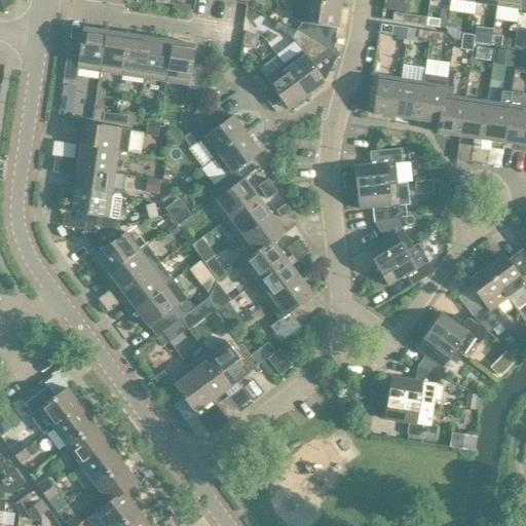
[(202,0),(202,22),(227,23),(227,0),(202,0)]
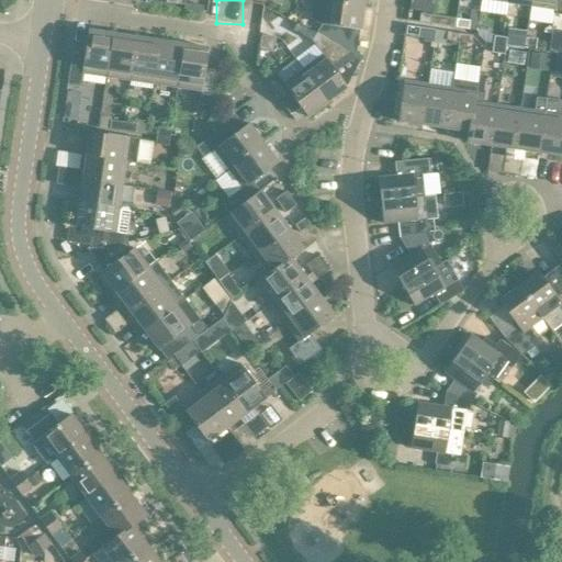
[(314,0),(312,18),(315,22),(319,23),(322,23),(316,31),(329,40),(330,40),(351,52),(355,33),(348,32),(348,27),(359,30),(363,4),(330,0),(314,0)]
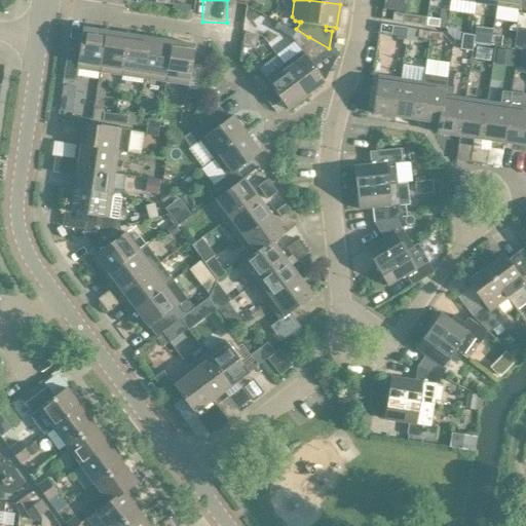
[(520,0),(496,0),(496,4),(518,8),(518,12),(525,12),(525,4),(519,4),(520,0)]
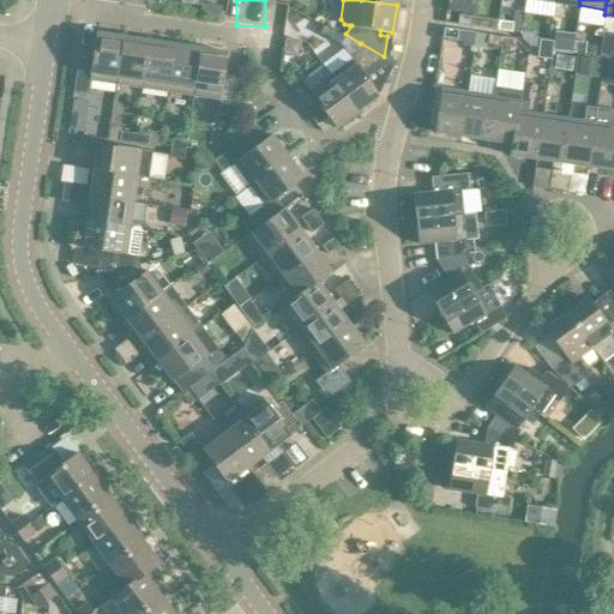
[(512,22),(499,20),(497,29),(521,32),(524,12),(513,10),(512,22)]
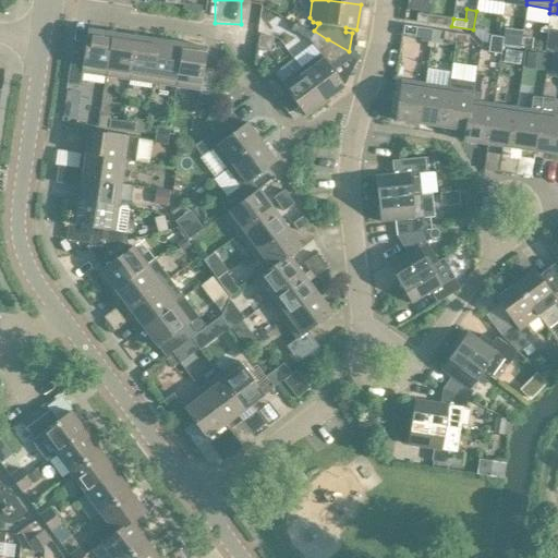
[(428,23),(429,14),(417,13),(415,22),(428,23)]
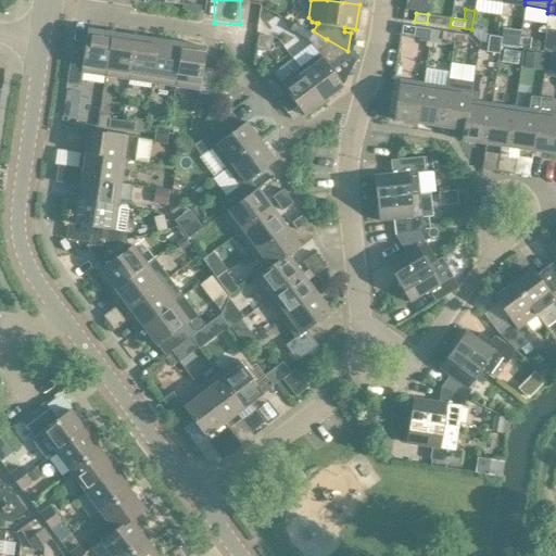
[(428,14),(427,23),(450,26),(452,19),(428,14)]
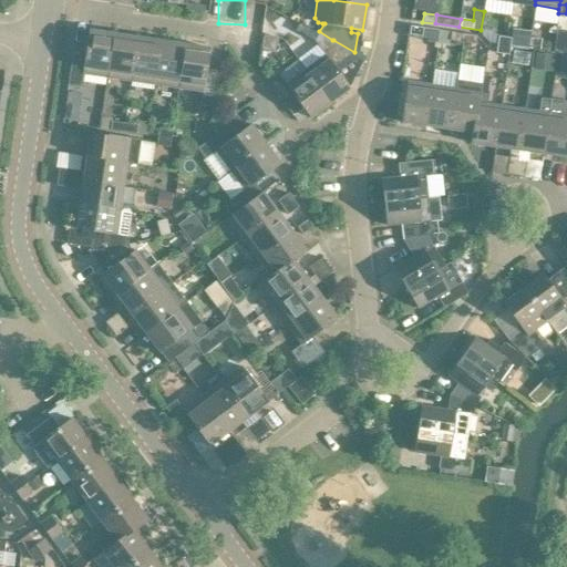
[(410,26),(409,34),(422,37),(428,38),(426,41),(437,43),(440,30),(410,26)]
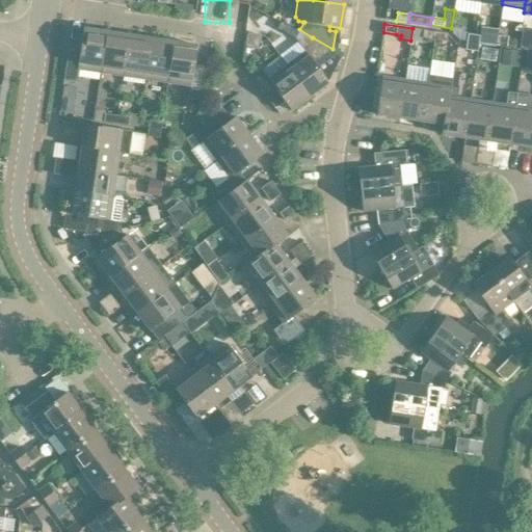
[(79,52),(68,51),(63,79),(76,81),(78,69),(100,72),(106,31),(83,28),(79,52)]
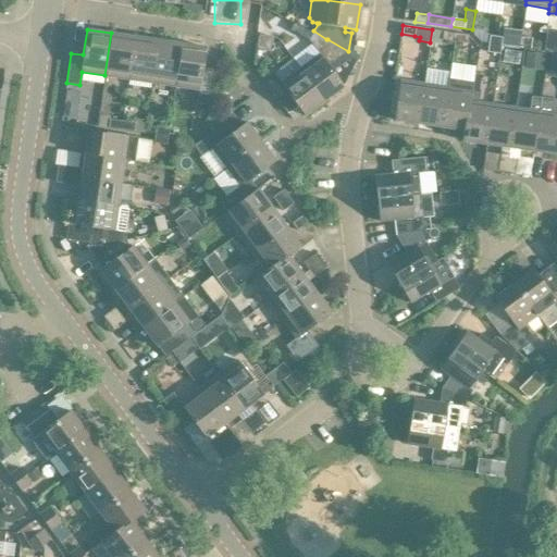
[(432,29),(430,42),(441,44),(440,51),(452,53),(454,41),(455,33),(432,29)]
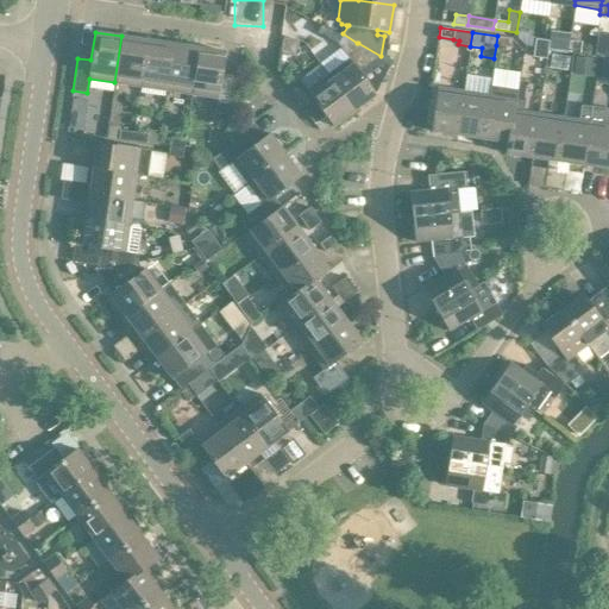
[(338,43),(341,49),(321,66),(328,75),(355,110),(376,94),(359,71),(381,56),(358,43),(357,43),(343,33),(338,43)]
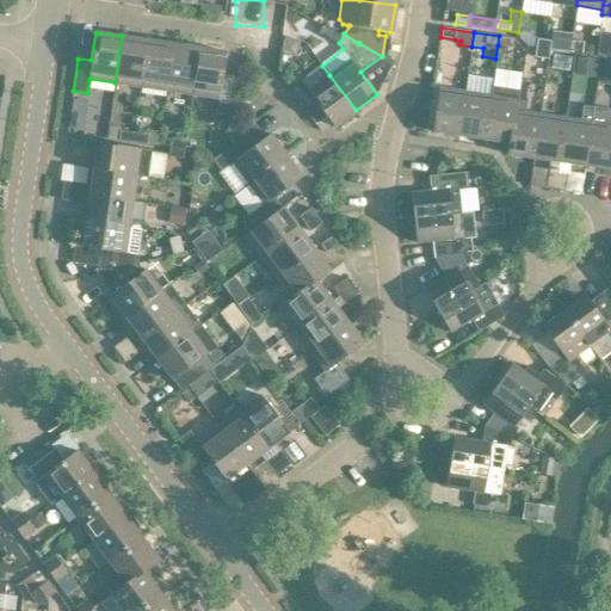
[(610,35),(600,34),(597,54),(610,55),(610,35)]
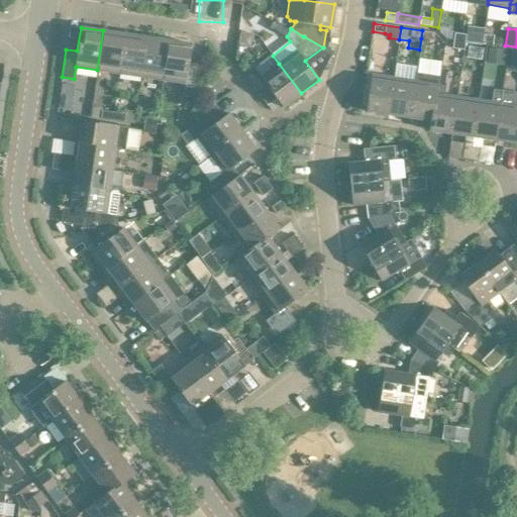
[(103,30),(97,70),(119,74),(125,33),(103,30)]
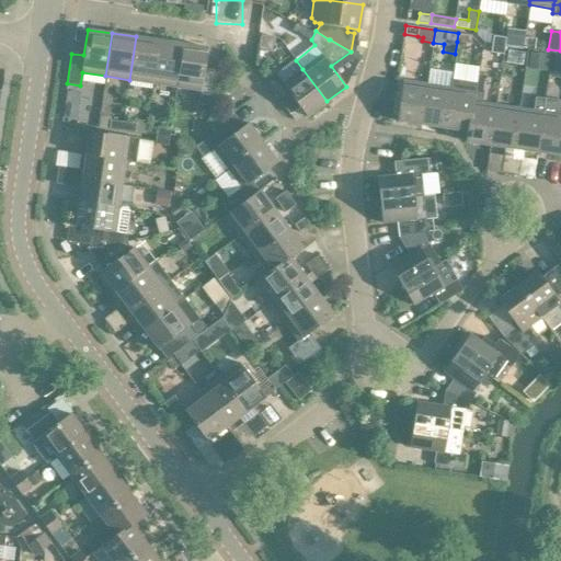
[(458,33),(457,42),(458,42),(458,45),(465,46),(465,43),(470,43),(471,35),(458,33)]
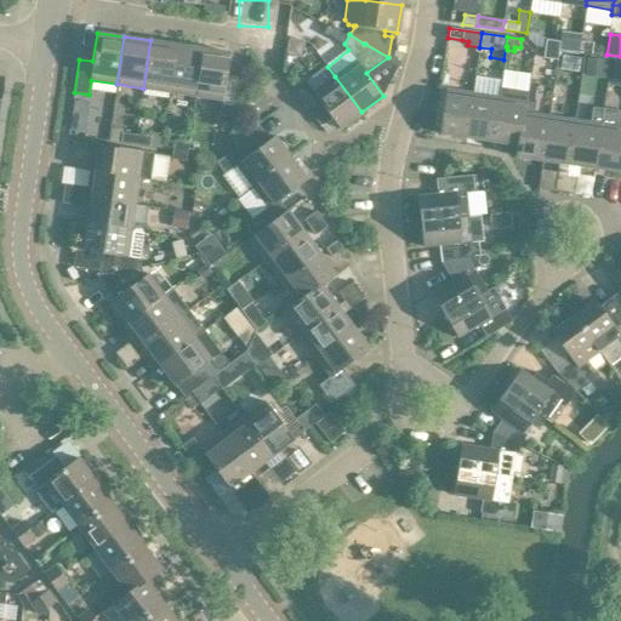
[(559,41),(559,47),(579,50),(580,39),(560,36),(559,41)]
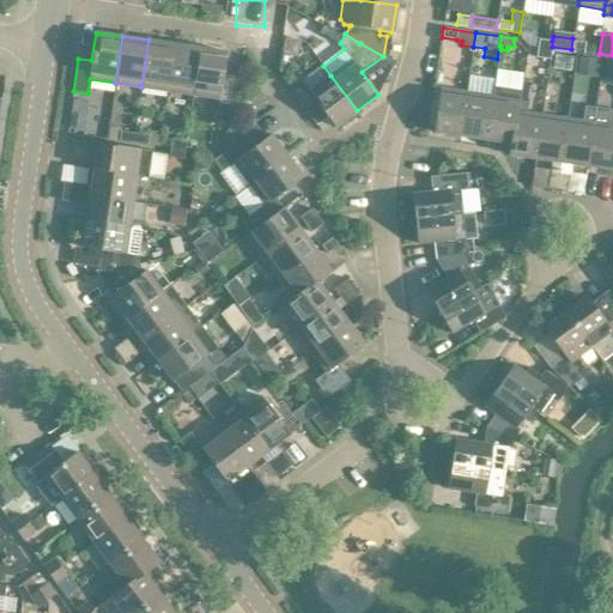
[(539,38),(538,48),(551,49),(552,41),(539,38)]
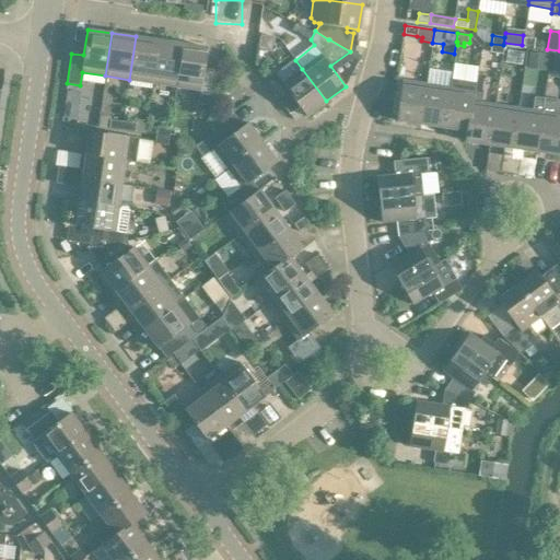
[(159,41),(136,36),(129,80),(152,83),(159,41)]
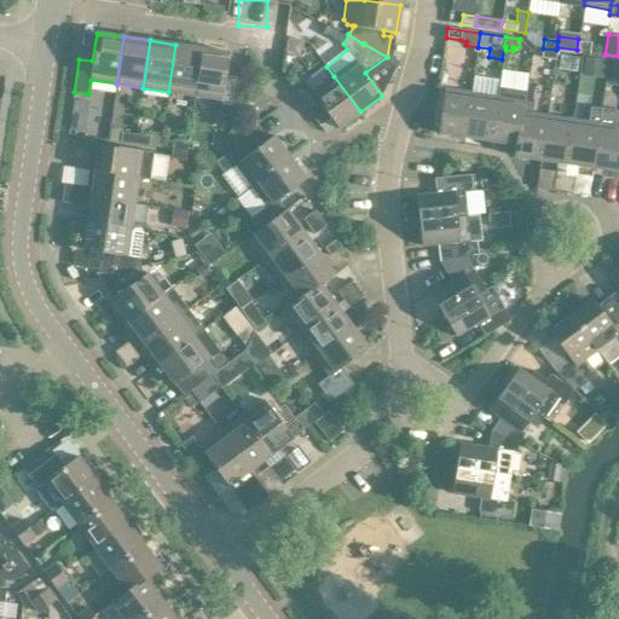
[(202,48),(175,45),(168,92),(195,96),(202,48)]
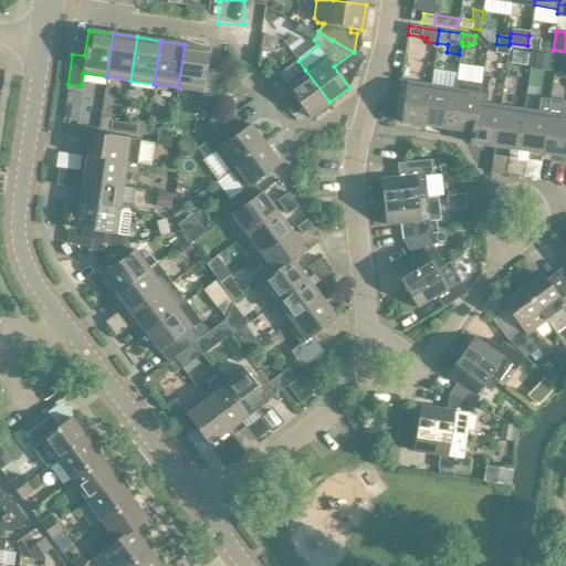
[(209,48),(185,44),(178,87),(202,91),(209,48)]
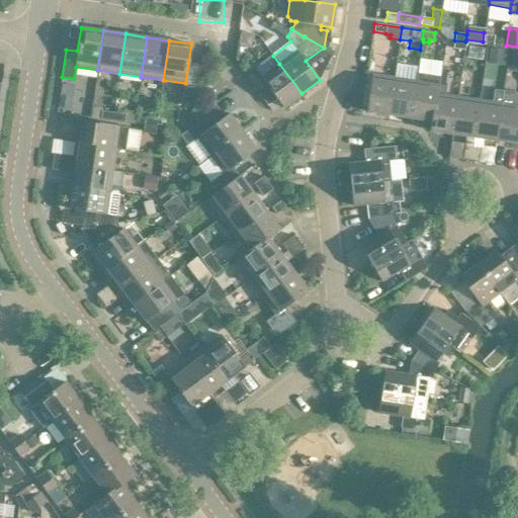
[(465,41),(454,40),(453,48),(464,50),(465,41)]
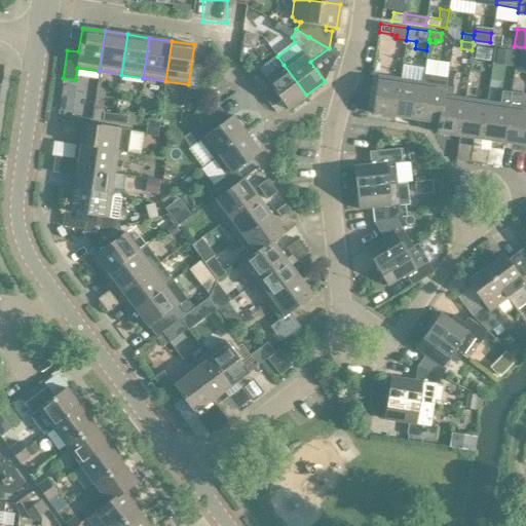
[(403,64),(401,79),(395,116),(417,119),(423,74),(424,68),(403,64)]
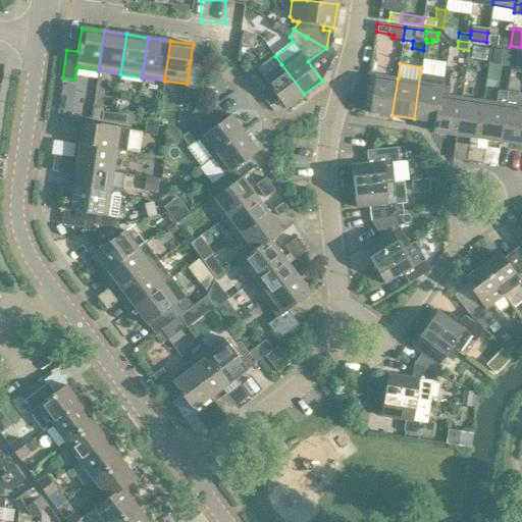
[(260,74),(251,81),(269,106),(278,99),(285,108),(304,94),(281,64),(263,77),(260,74)]
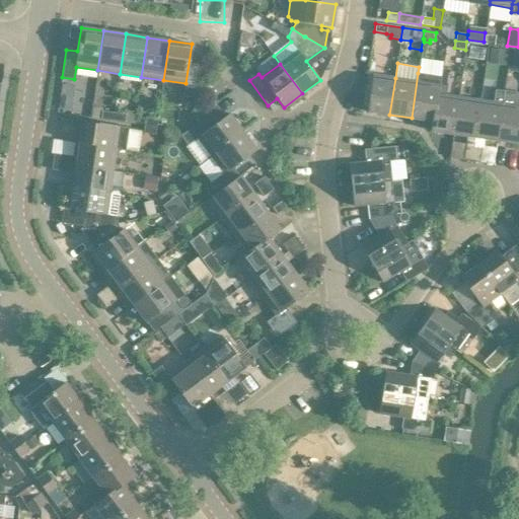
[(412,118),(432,121),(433,121),(437,94),(438,94),(439,85),(441,76),(418,73),(412,118)]
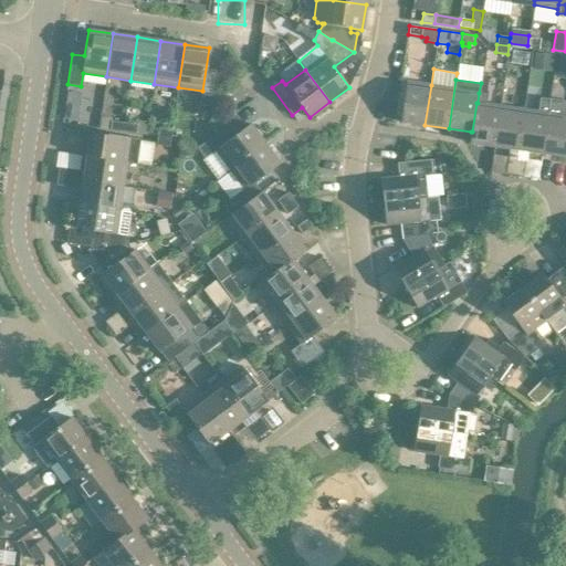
[(431,85),(406,82),(400,122),(425,125),(431,85)]
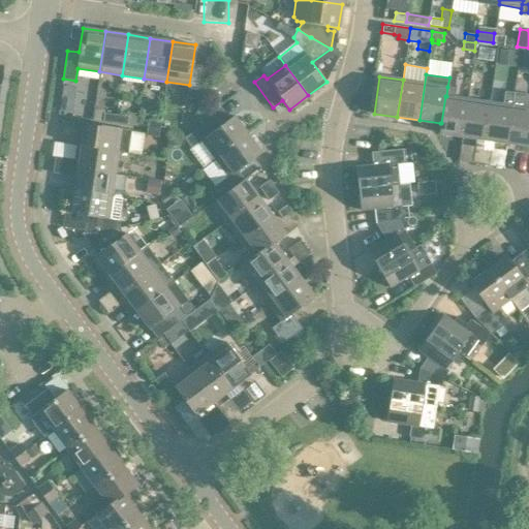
[(441,123),(440,123),(438,133),(462,136),(468,99),(454,97),(455,88),(447,87),(446,96),(445,96),(441,123)]
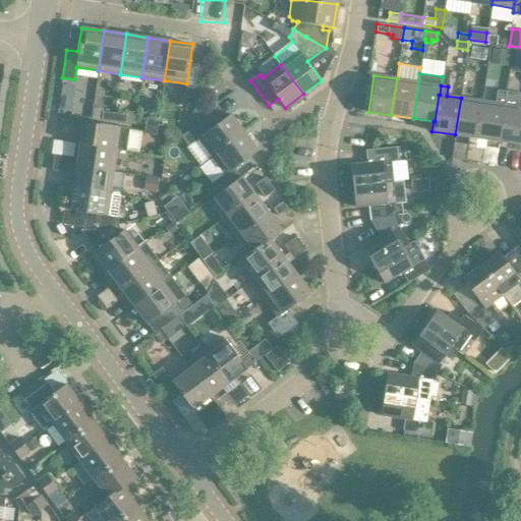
[(197,90),(185,88),(184,96),(196,98),(197,90)]
